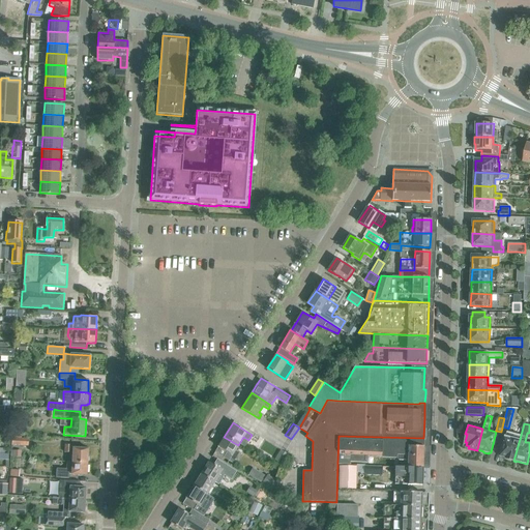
[(507,460),(513,461),(520,439),(513,437),(514,435),(507,433),(505,442),(504,441),(503,445),(504,445),(501,457),(507,459),(507,460)]
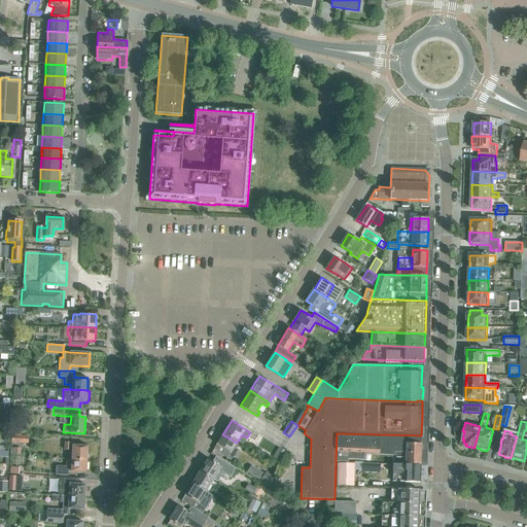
[(348,461),(348,459),(365,460),(366,454),(394,455),(394,452),(406,452),(421,453),(421,435),(337,433),(336,460),(348,461)]
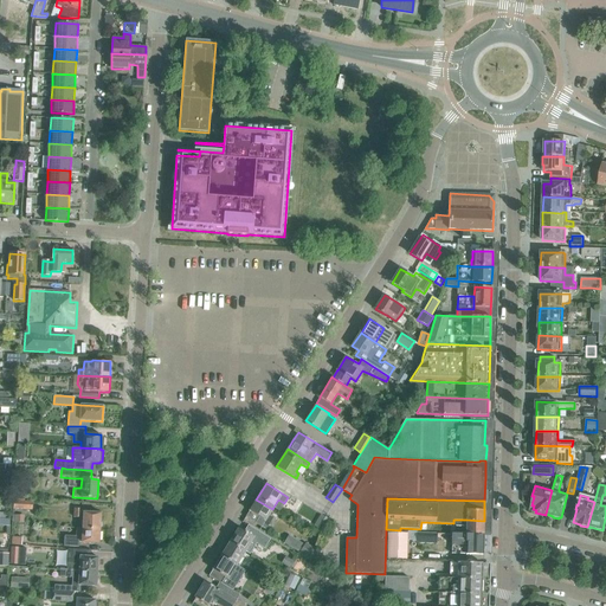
[(245,516),(262,526),(266,529),(274,519),(269,515),(272,509),(256,500),(245,516)]
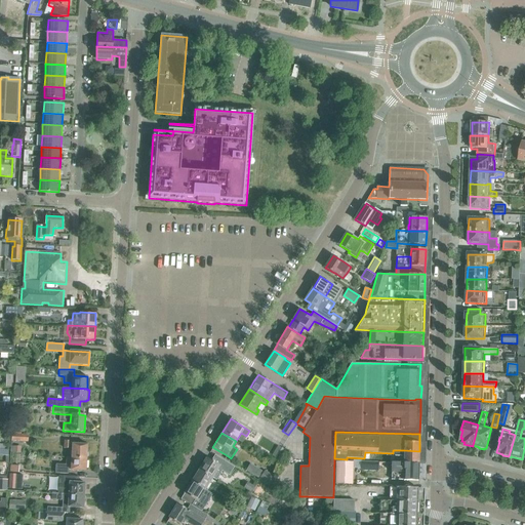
[(71,456),(86,457),(87,445),(69,443),(70,441),(64,441),(64,448),(71,449),(71,456)]
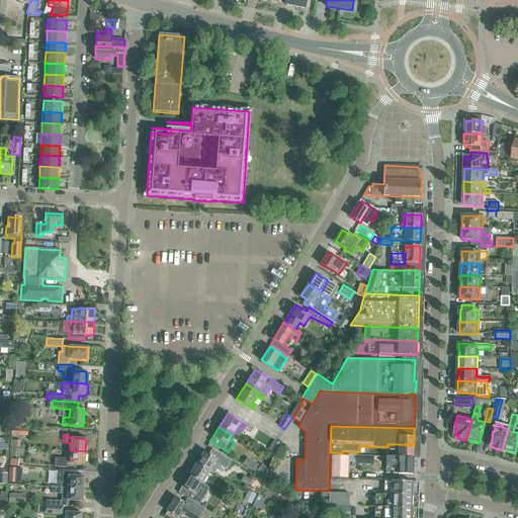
[(273,440),(269,447),(276,451),(280,444),(273,440)]
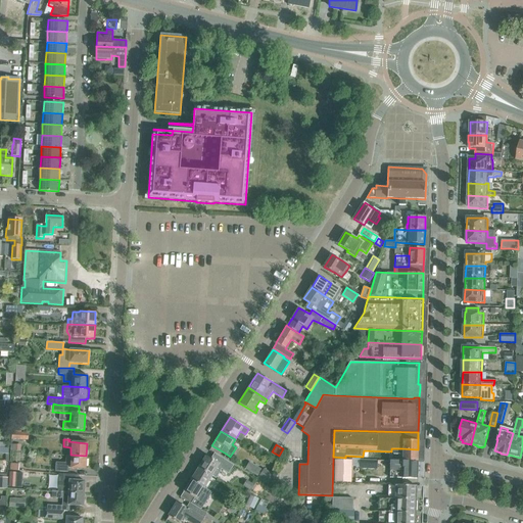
[(417,450),(418,449),(402,448),(391,448),(391,452),(393,454),(402,454),(402,460),(417,460),(417,450)]
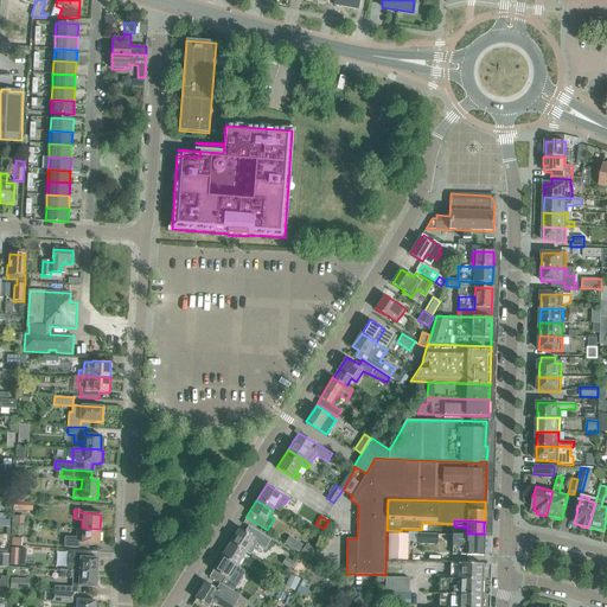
[(246,531),(240,528),(230,542),(248,553),(253,544),(251,543),(255,537),(257,540),(261,534),(249,525),(246,531)]
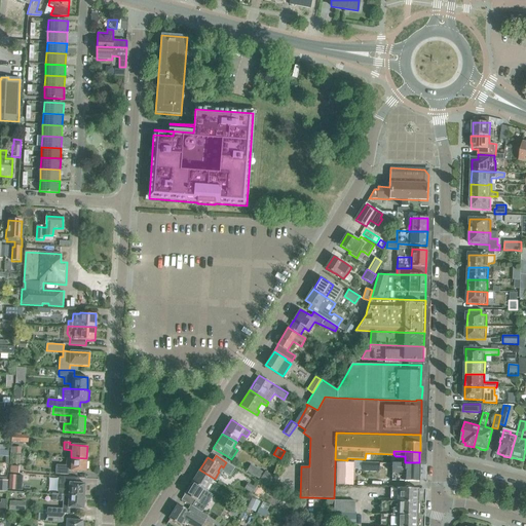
[(57,465),(55,474),(68,475),(69,471),(85,472),(86,458),(71,457),(71,458),(66,458),(66,465),(57,465)]
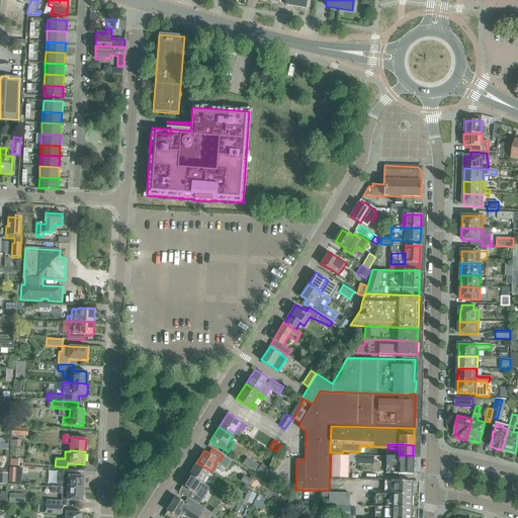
[(349,461),(349,455),(332,455),(331,478),(348,478),(349,461)]
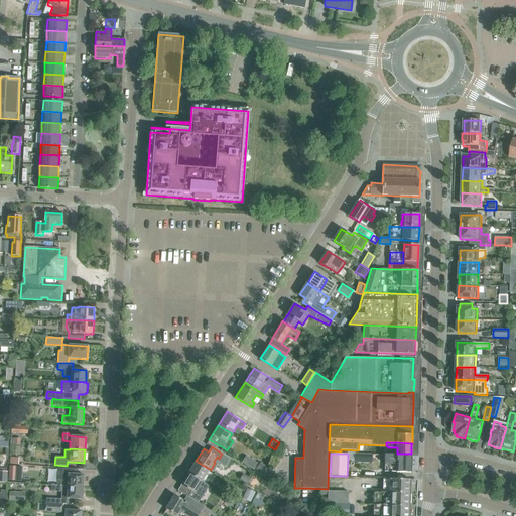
[(411,472),(411,454),(397,454),(386,454),(386,471),(411,472)]
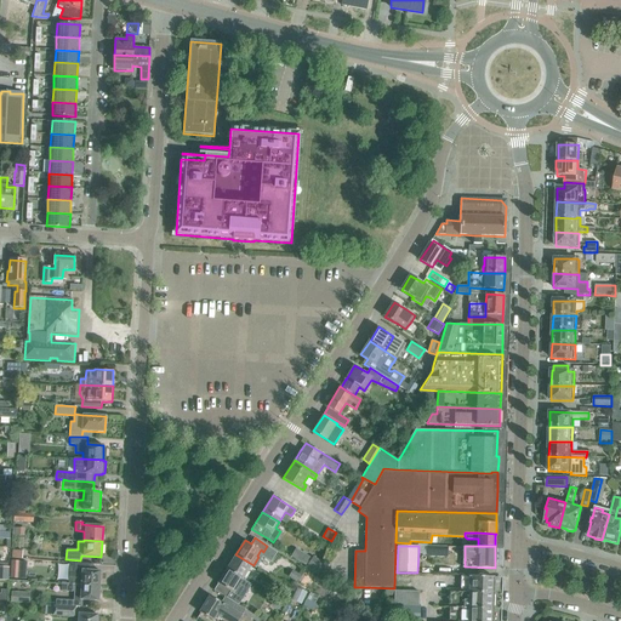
[(307,567),(312,558),(296,548),(291,557),(307,567)]
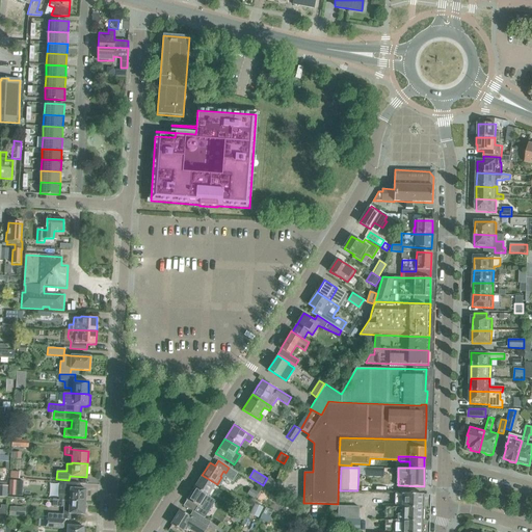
[(202,475),(194,487),(210,497),(217,484),(202,475)]
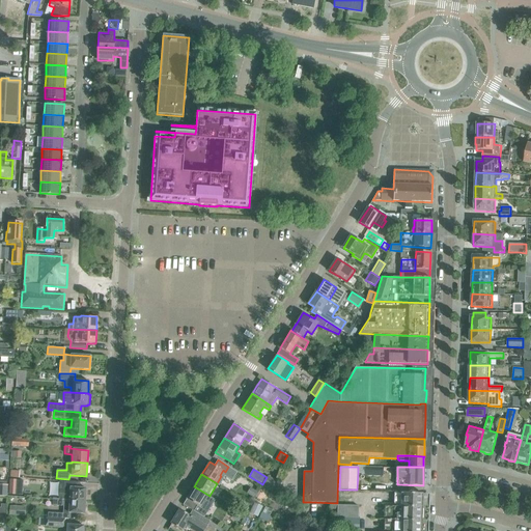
[(267,477),(262,484),(261,485),(272,492),(278,482),(268,476),(267,477)]
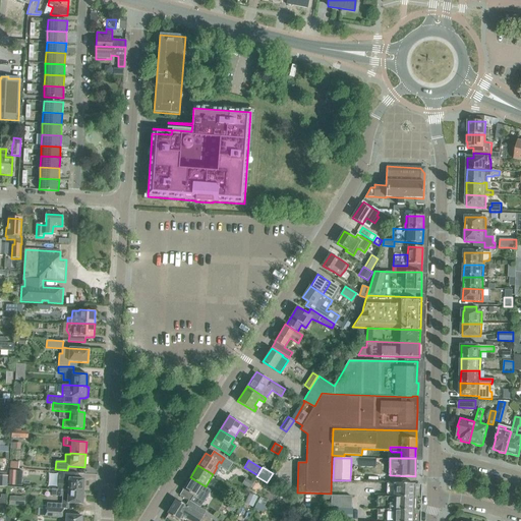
[(21,480),(15,480),(15,472),(8,471),(8,485),(20,486),(21,480)]
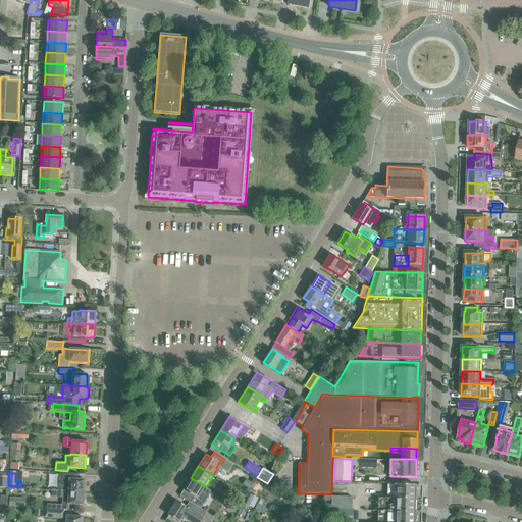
[(57,490),(67,491),(84,491),(85,479),(79,479),(79,474),(58,473),(58,478),(57,490)]
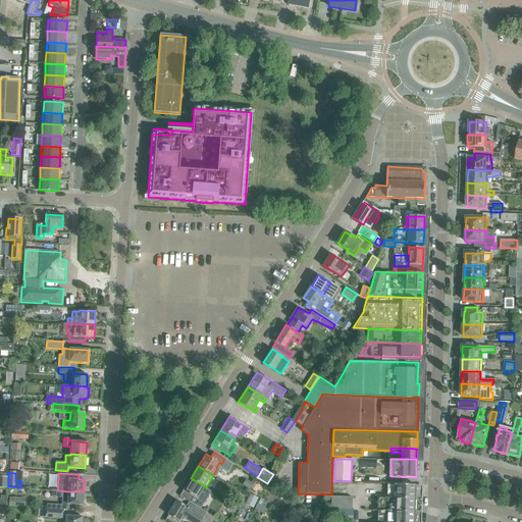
[(198,500),(206,487),(191,478),(179,496),(191,503),(194,497),(198,500)]
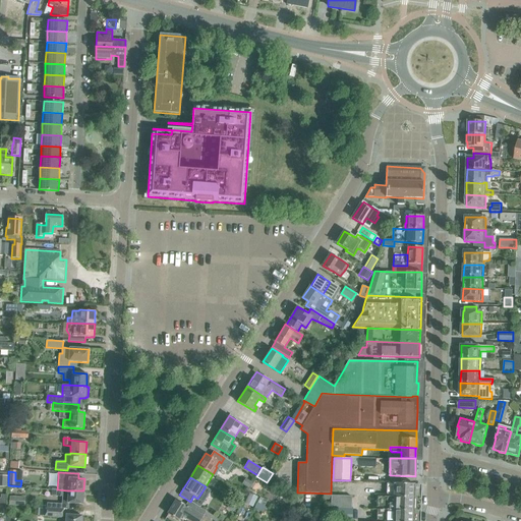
[(248,488),(252,482),(245,478),(242,484),(248,488)]
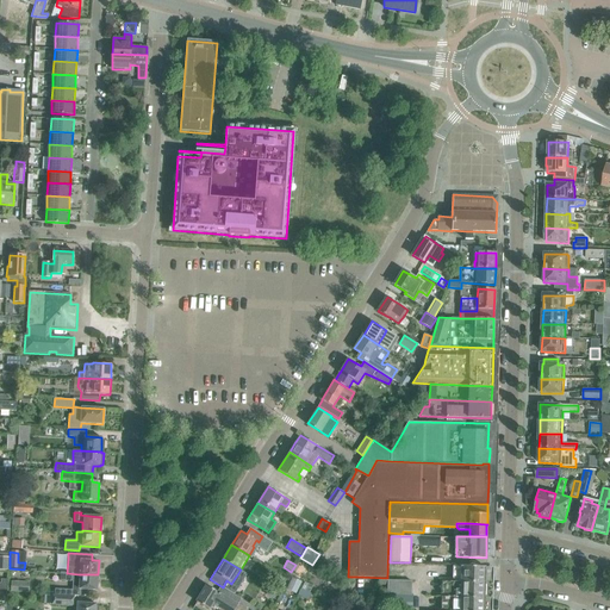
[(442,582),(485,583),(485,566),(450,566),(449,574),(442,574),(442,577),(439,576),(439,582),(442,582)]
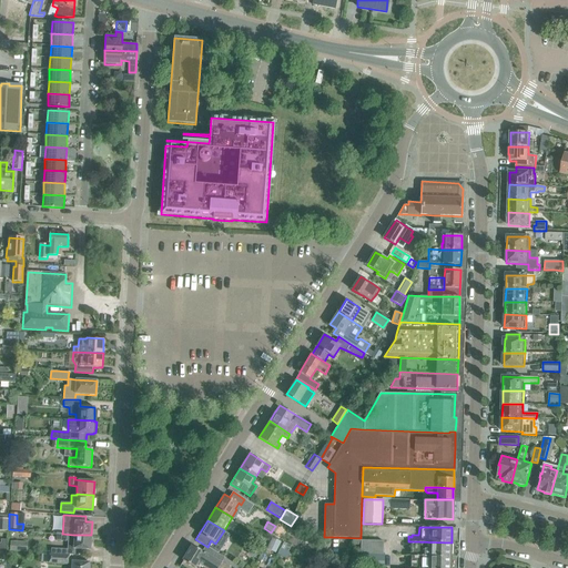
[(72,555),(72,548),(90,549),(91,535),(73,535),(62,534),(56,534),(56,540),(68,541),(68,548),(51,547),(50,554),(72,555)]
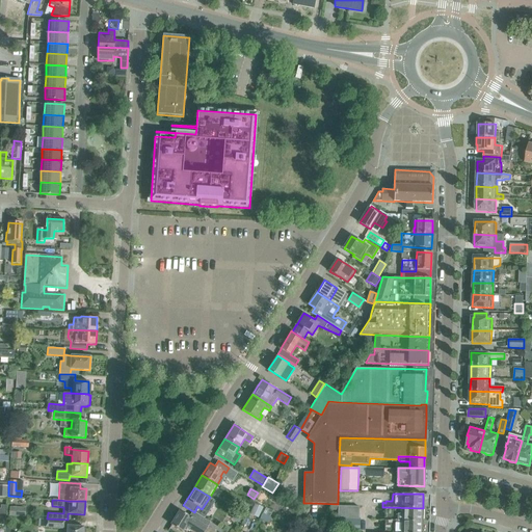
[(249,505),(243,501),(240,507),(246,510),(249,505)]
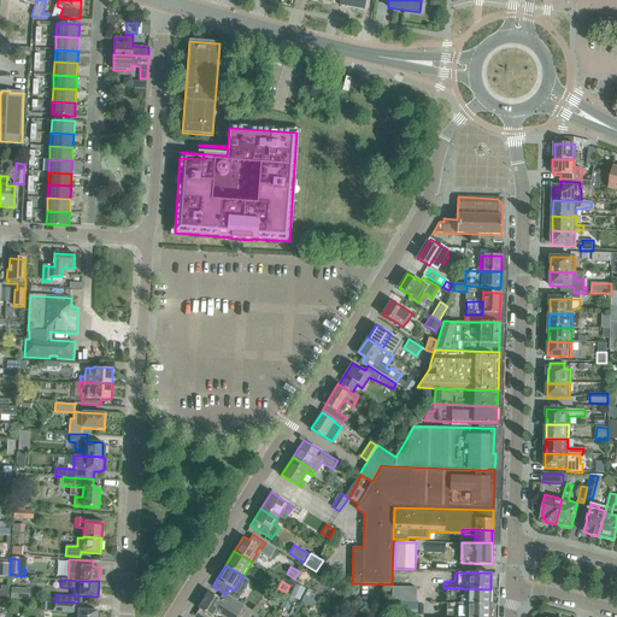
[(300,599),(305,588),(297,583),(291,594),(300,599)]
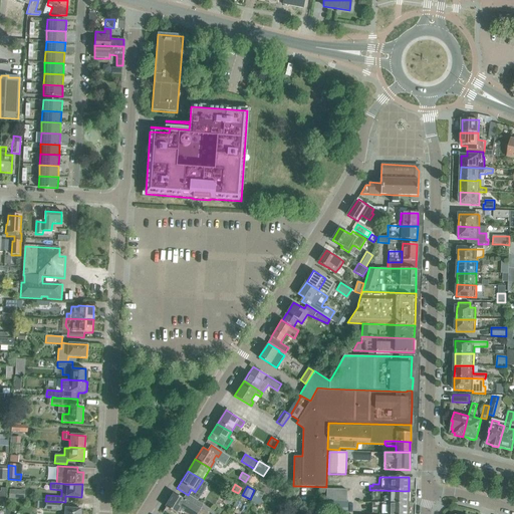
[(9,498),(23,499),(24,490),(9,489),(9,498)]
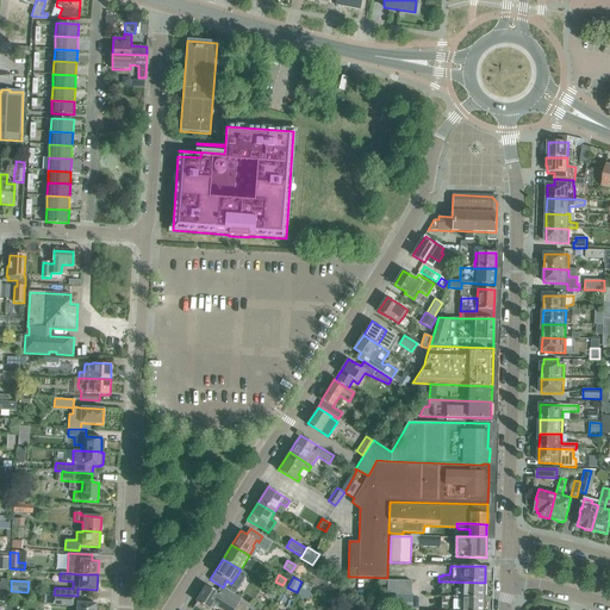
[(387,595),(409,596),(411,596),(411,582),(387,580),(387,586),(387,595)]
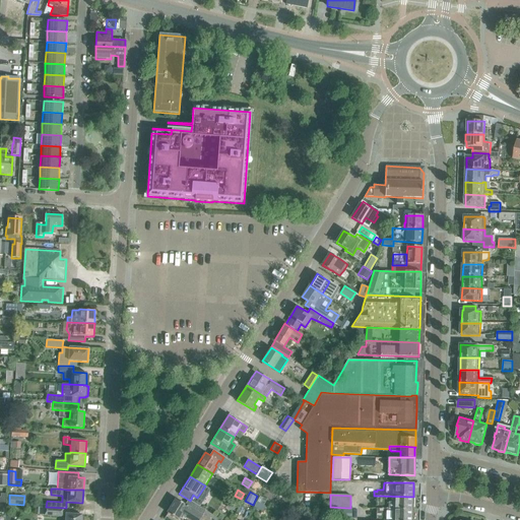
[(257,501),(263,504),(266,499),(260,496),(257,501)]
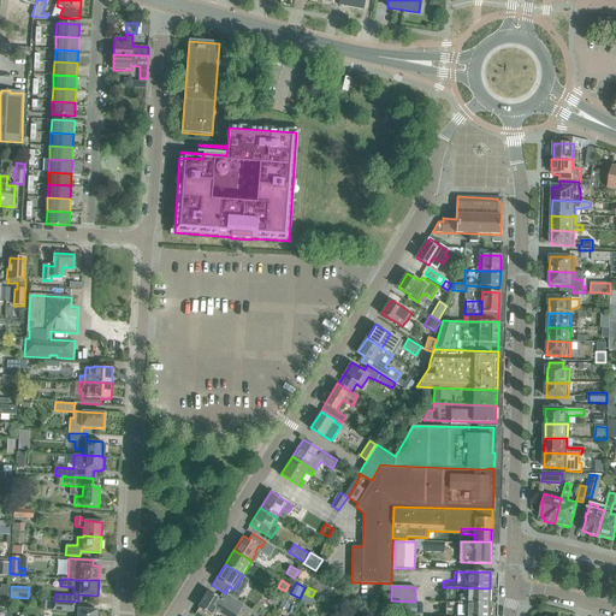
[(445,603),(490,604),(490,588),(446,587),(445,603)]
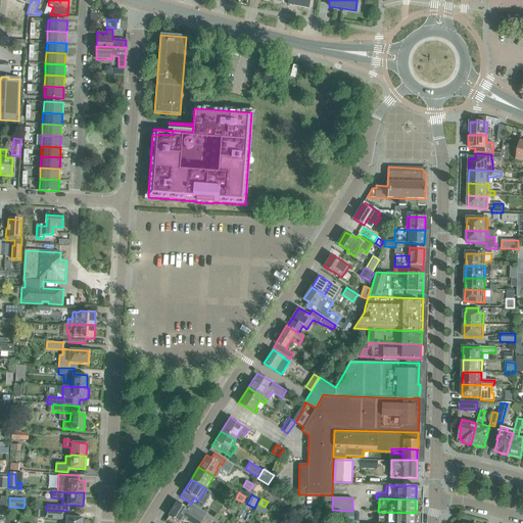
[(168,516),(179,522),(182,518),(190,522),(199,522),(202,520),(205,516),(217,522),(219,521),(192,505),(189,510),(177,502),(168,516)]
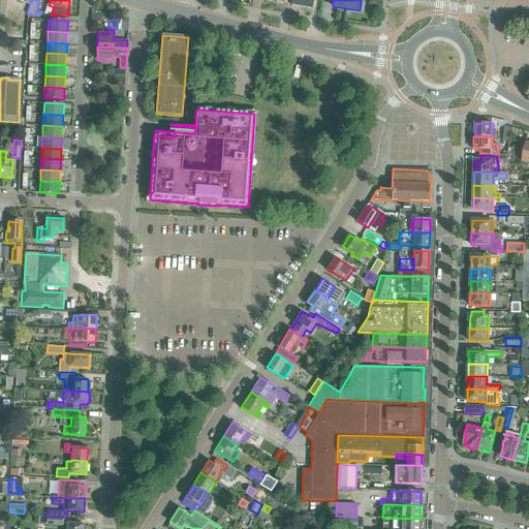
[(237,521),(241,514),(234,509),(230,516),(237,521)]
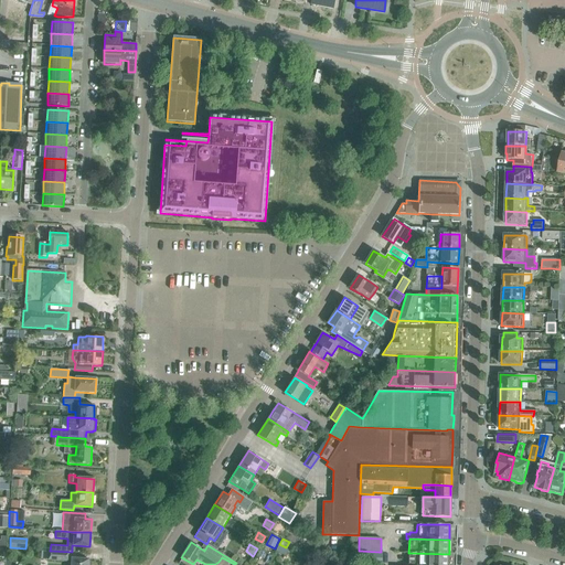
[(68,562),(68,552),(41,551),(41,555),(49,555),(49,561),(68,562)]
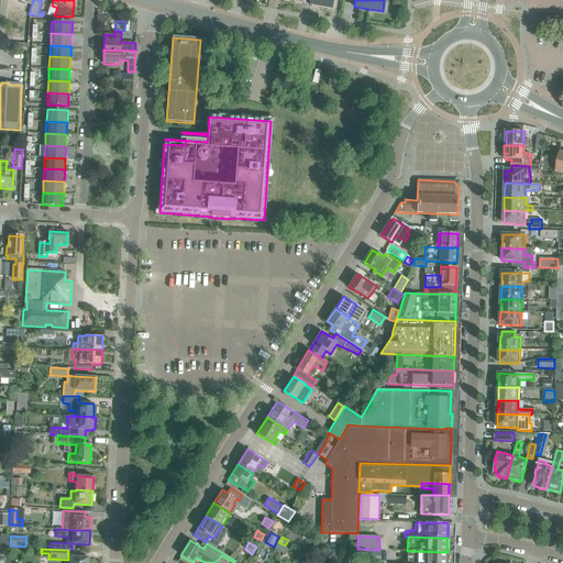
[(360,556),(360,562),(377,562),(377,550),(357,549),(356,556),(360,556)]
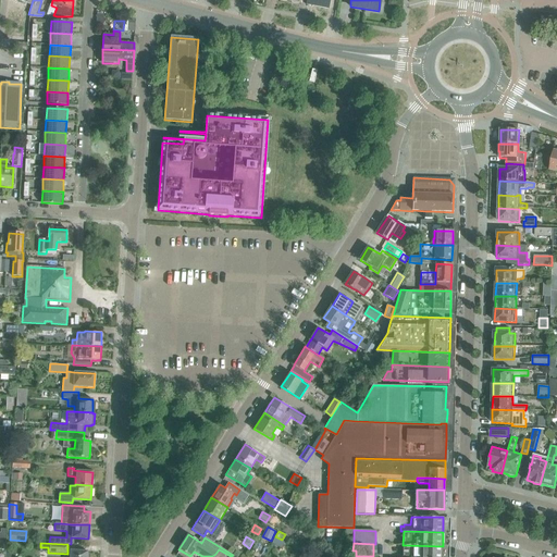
[(403,545),(388,544),(388,553),(398,553),(398,556),(399,556),(442,556),(443,546),(403,545)]
